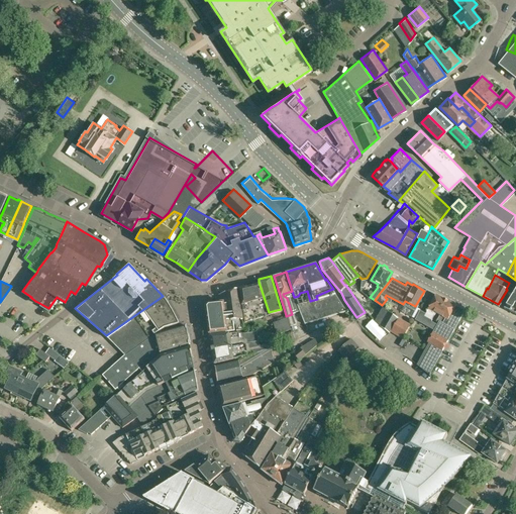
[(269,312),(259,282),(243,285),(242,284),(238,285),(243,320),(269,312)]
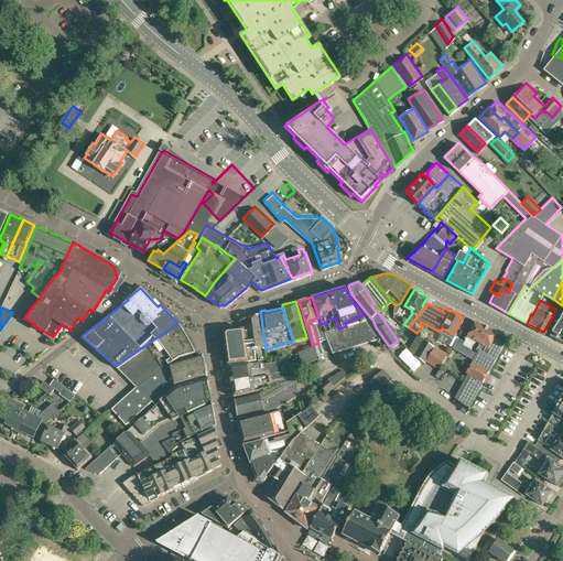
[(562,311),(549,334),(562,341),(562,311)]
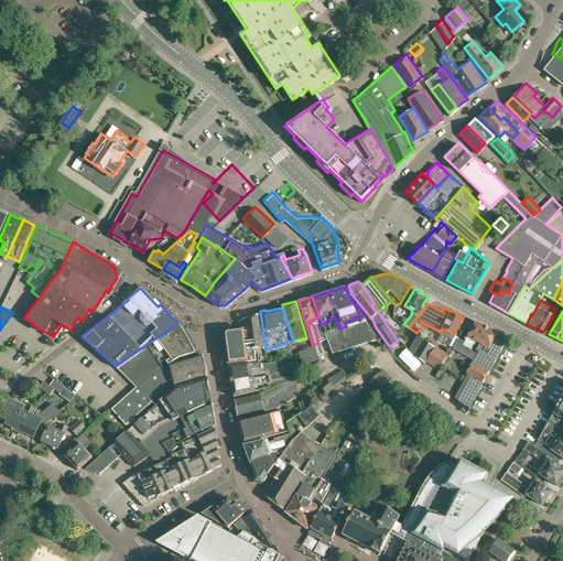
[(263,345),(259,313),(238,319),(239,328),(226,330),(224,333),(228,363),(255,358),(253,347),(263,345)]
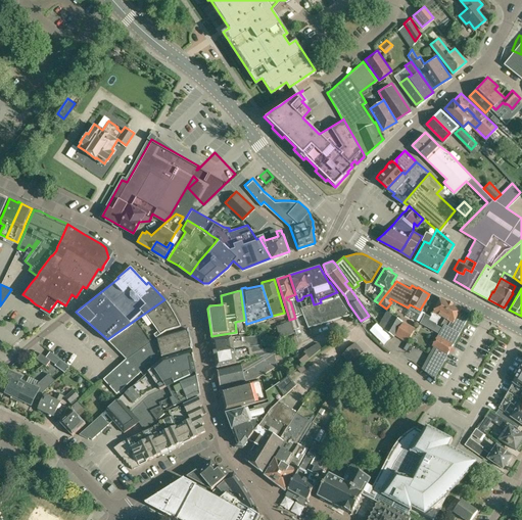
[(301,299),(298,300),(307,325),(349,313),(336,292),(320,299),(321,302),(314,304),(311,294),(303,296),(301,299)]
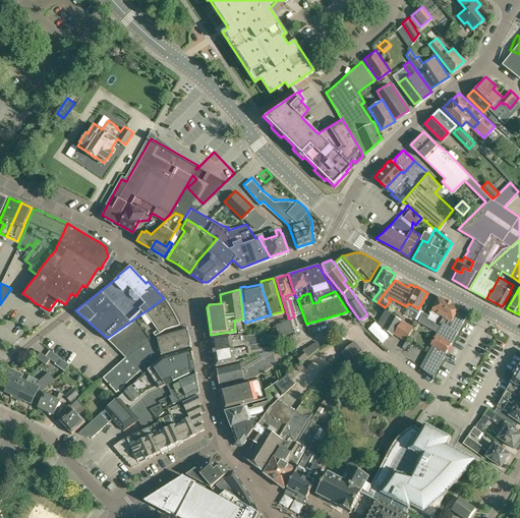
[(428,311),(429,311),(426,317),(434,321),(439,312),(443,314),(439,322),(441,323),(429,342),(432,344),(420,365),(418,364),(418,365),(431,375),(465,313),(463,311),(464,309),(458,306),(459,305),(439,294),(429,310),(428,310),(428,311)]
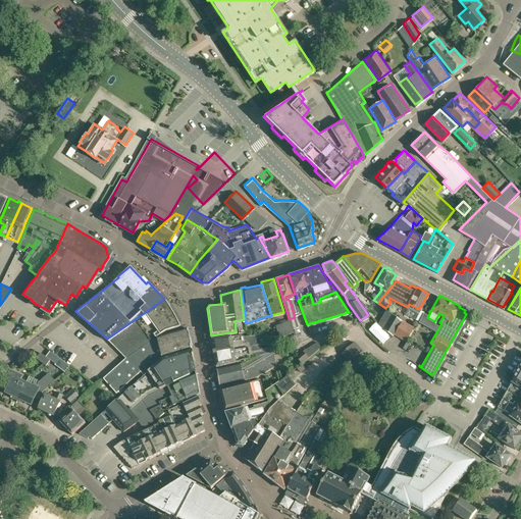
[(165,300),(164,299),(107,339),(110,342),(124,357),(154,336),(164,329),(179,325),(170,308),(165,300)]
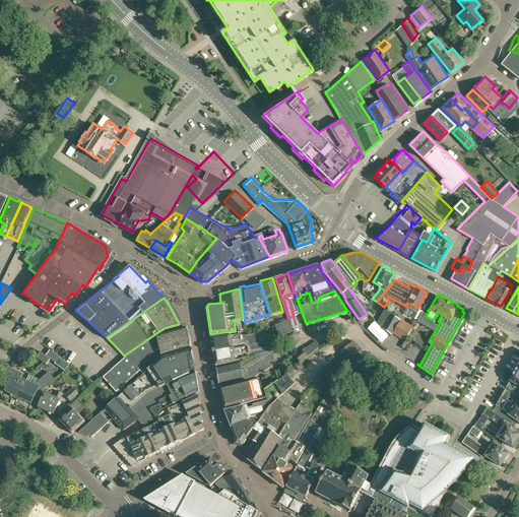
[(383,321),(381,325),(391,333),(394,328),(399,318),(388,312),(383,321)]
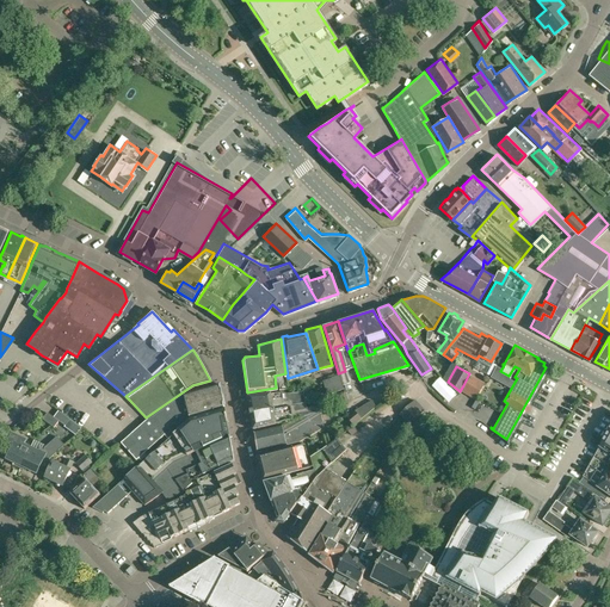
[(345,371),(338,373),(342,383),(343,386),(344,388),(351,385),(349,381),(350,381),(345,371)]
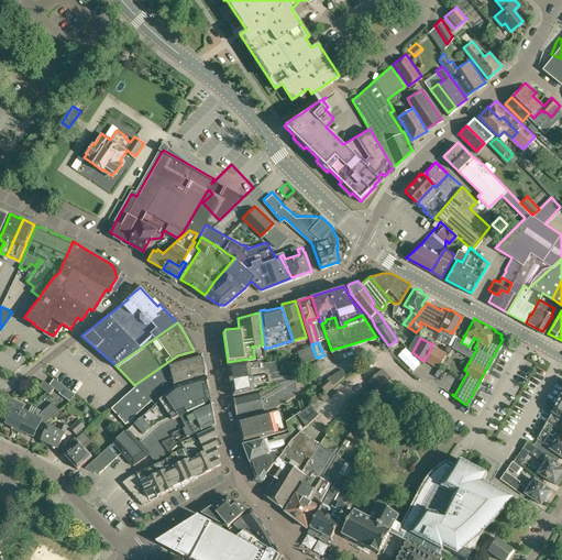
[(311,344),(311,343),(296,349),(300,362),(307,360),(309,366),(318,363),(316,357),(315,353),(311,344)]
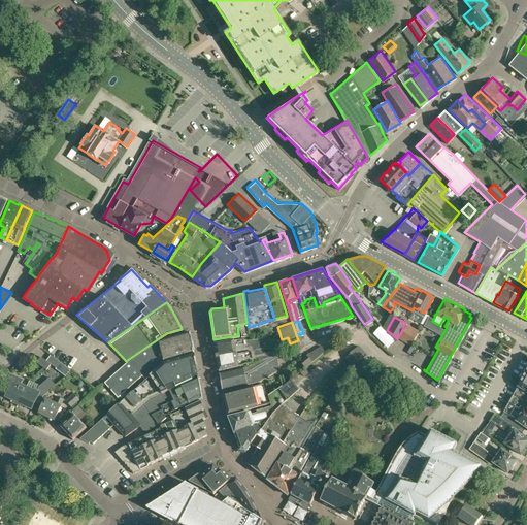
[(405,323),(400,333),(405,335),(403,338),(410,342),(418,330),(405,323)]
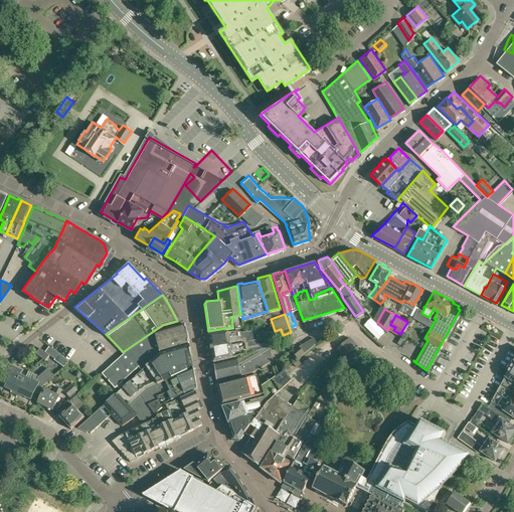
[(152,332),(123,352),(102,372),(115,386),(138,364),(141,367),(160,351),(188,342),(184,322),(152,332)]
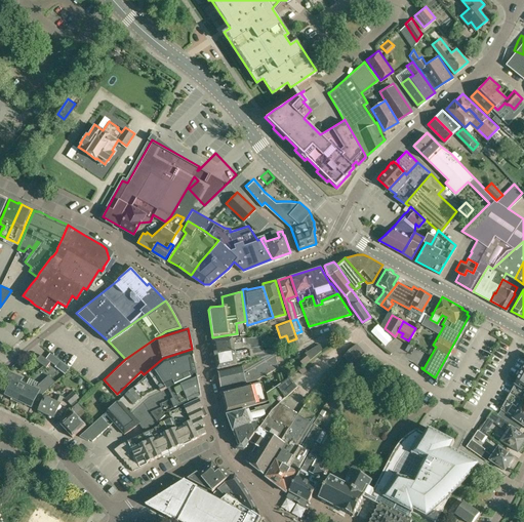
[(234,350),(242,348),(241,339),(240,335),(212,339),(214,354),(234,350)]
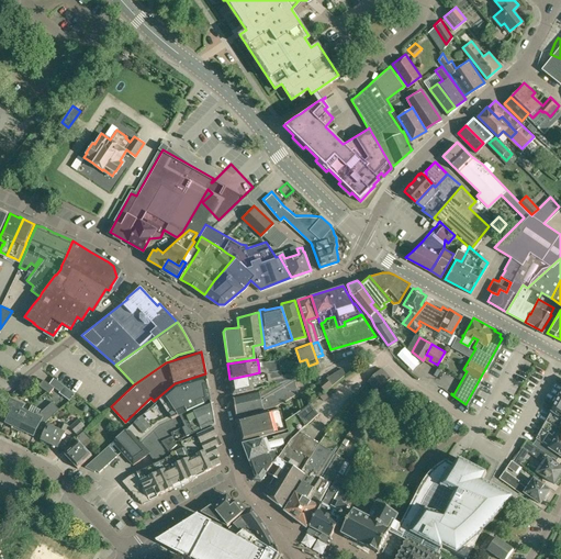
[(324,378),(318,382),(324,390),(331,384),(346,372),(341,367),(326,376),(324,378)]
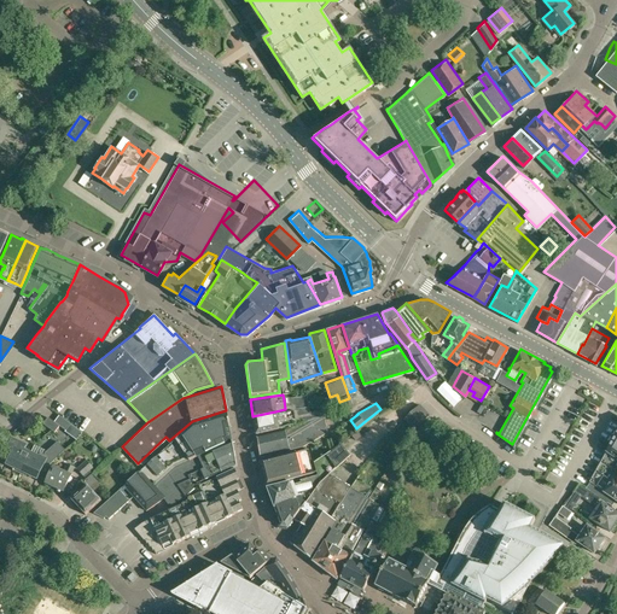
[(407,414),(403,417),(413,426),(417,424),(428,413),(419,403),(407,414)]
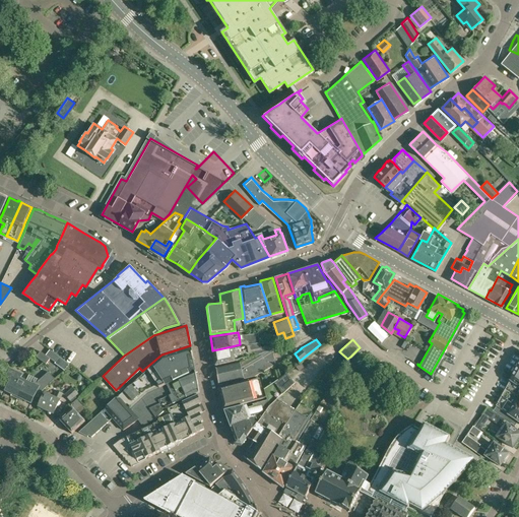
[(240,344),(232,346),(212,350),(215,365),(244,357),(249,356),(267,348),(266,344),(248,348),(247,343),(240,344)]
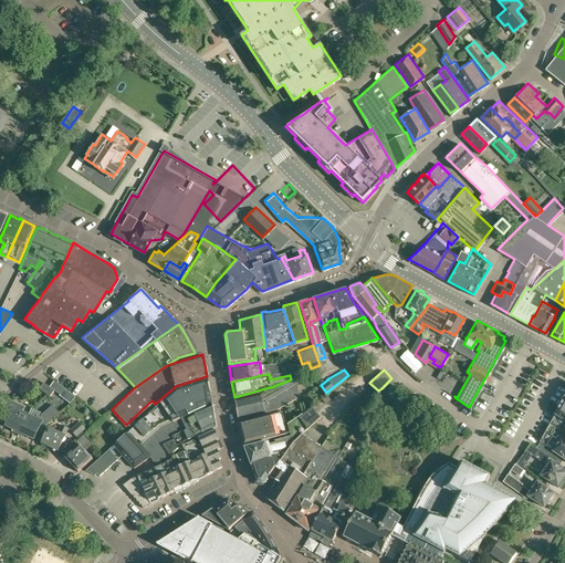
[(210,389),(207,376),(176,386),(155,404),(107,447),(117,457),(121,452),(124,456),(135,445),(137,447),(142,444),(153,433),(160,426),(211,404),(209,389),(210,389)]
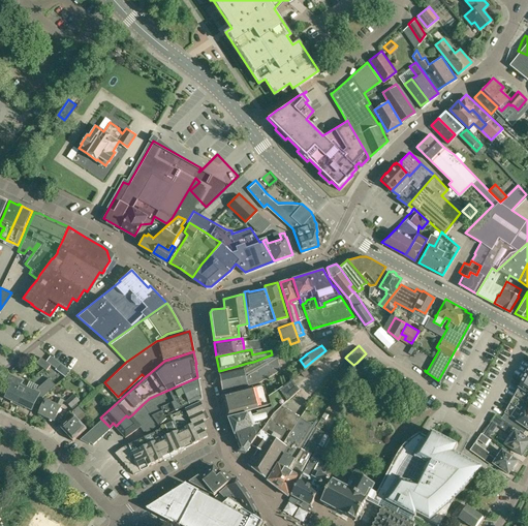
[(45,368),(50,362),(40,354),(35,361),(42,366),(45,368)]
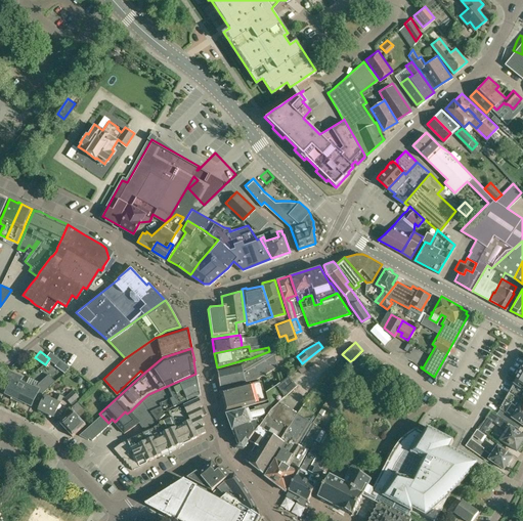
[(220,386),(245,381),(256,378),(277,365),(274,351),(242,362),(242,363),(217,368),(220,386)]
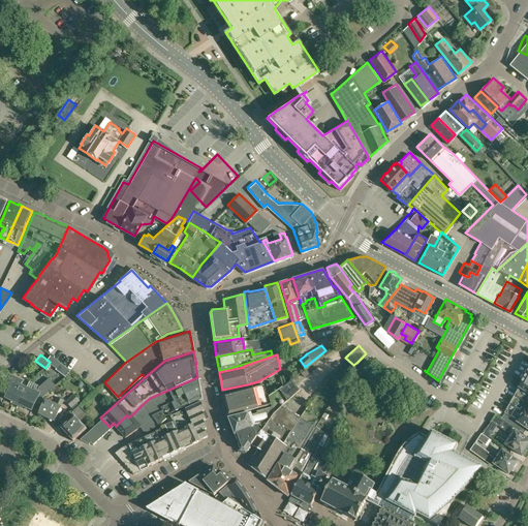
[(69,368),(60,361),(55,367),(64,375),(69,368)]
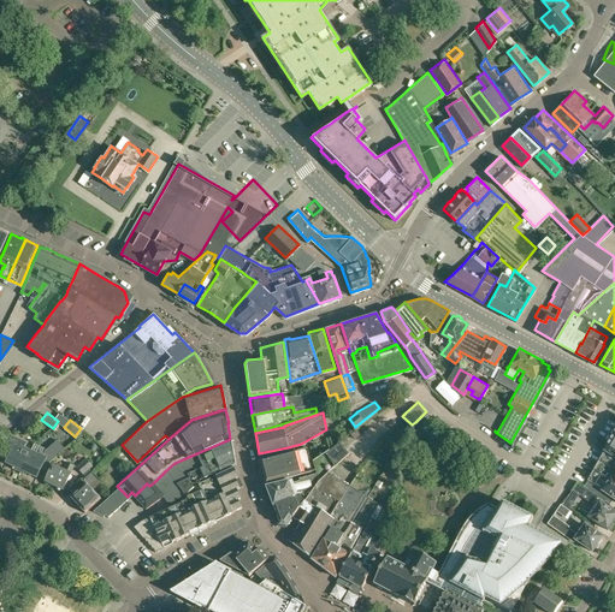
[(444,420),(435,432),(441,437),(449,425),(444,420)]
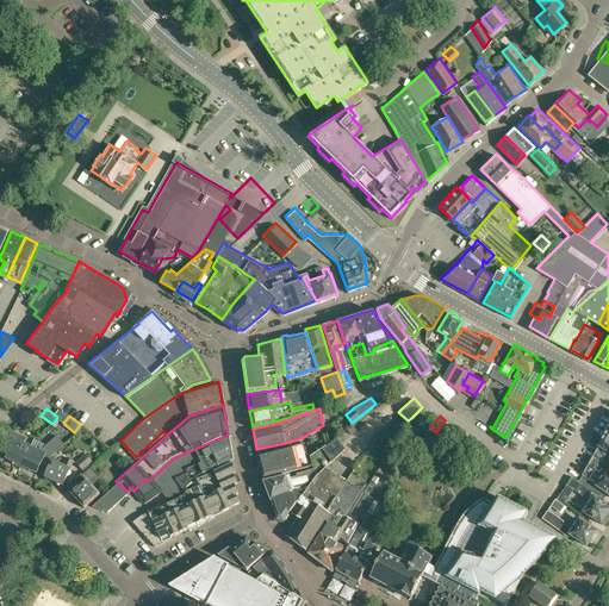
[(447,422),(442,429),(447,432),(452,425),(447,422)]
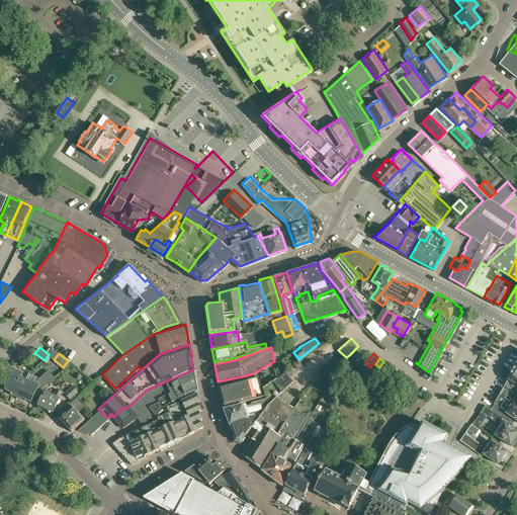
[(516,358),(516,360),(513,364),(511,368),(509,372),(507,376),(505,380),(503,383),(501,388),(498,393),(495,398),(493,402),(497,404),(516,418),(516,358)]
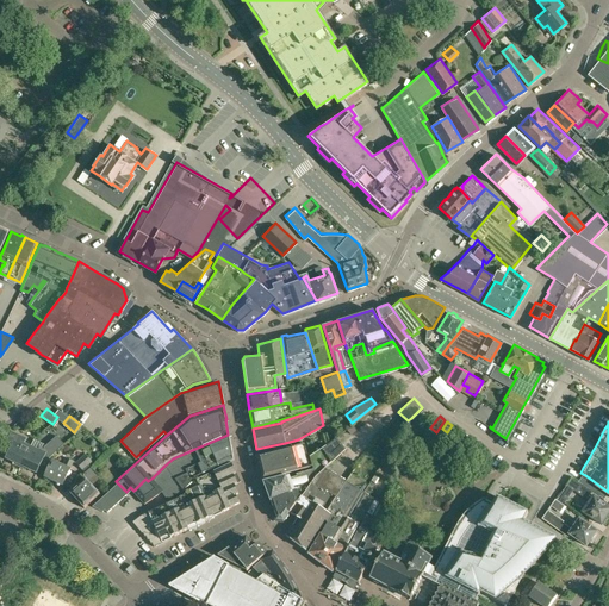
[(457,439),(463,431),(454,425),(448,433),(457,439)]
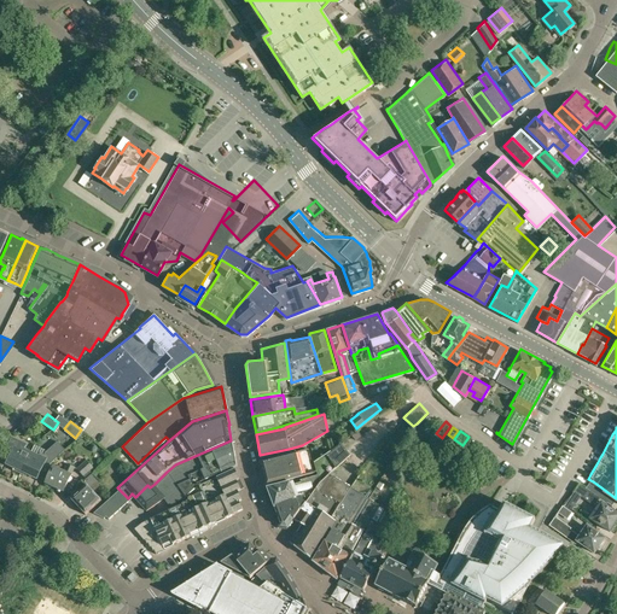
[(21,469),(30,449),(22,445),(24,440),(11,434),(5,446),(11,450),(5,462),(21,469)]
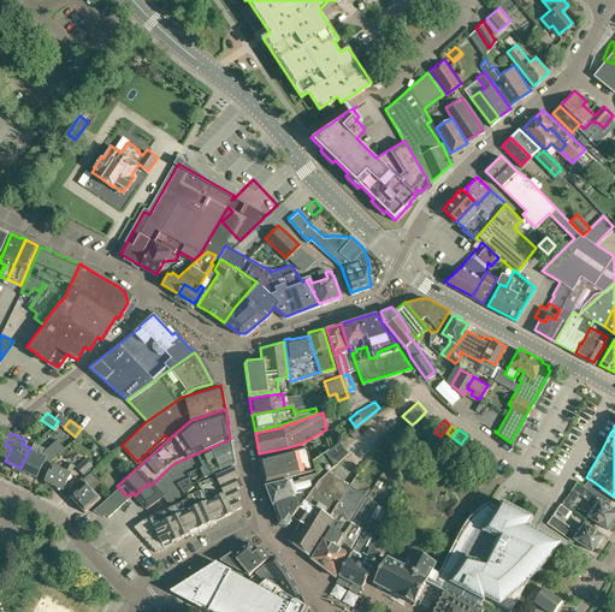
[(166,470),(173,480),(178,486),(183,493),(188,491),(193,486),(191,482),(235,462),(231,438),(230,439),(175,463),(166,470)]
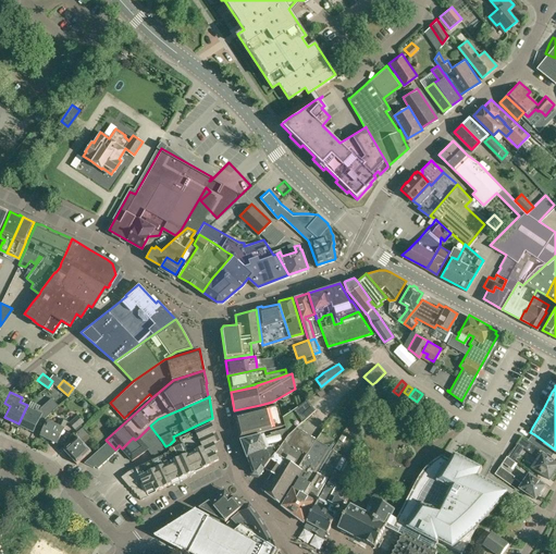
[(260,433),(239,439),(252,472),(259,474),(263,466),(266,465),(272,455),(285,438),(288,433),(295,426),(313,408),(305,398),(293,408),(282,416),(284,425),(284,428),(269,431),(269,433),(261,435),(260,433)]
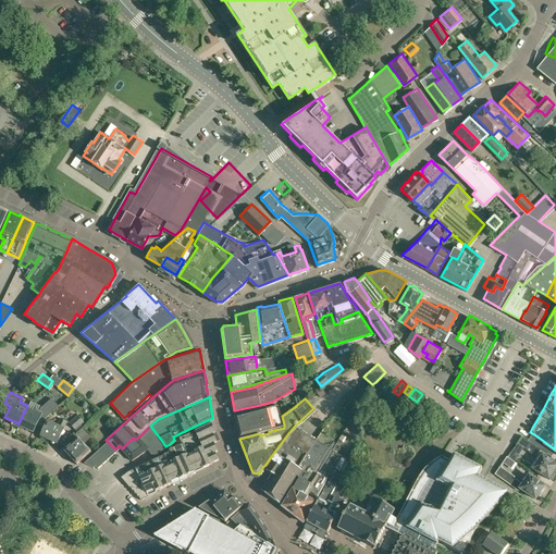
[(284,425),(282,425),(276,404),(234,415),(234,416),(235,415),(239,434),(238,434),(239,435),(284,425)]
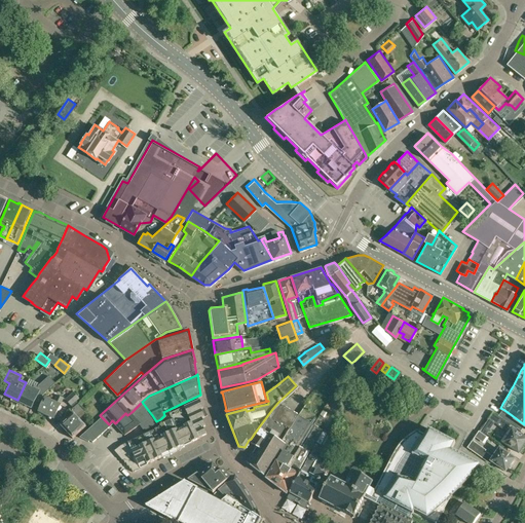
[(26,382),(17,400),(31,406),(39,386),(33,383),(32,385),(26,382)]
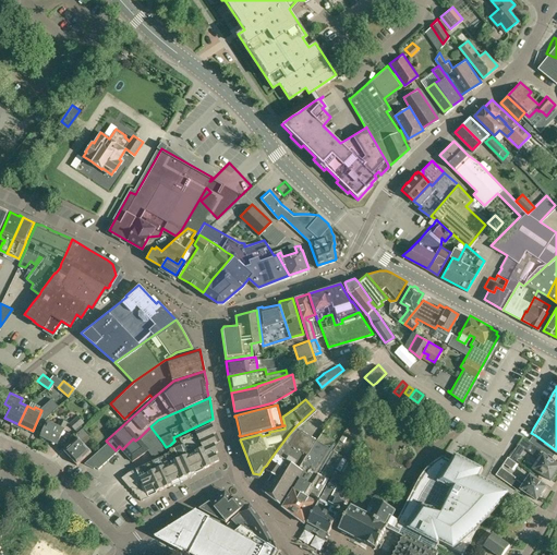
[(74,429),(83,420),(76,413),(68,421),(74,429)]
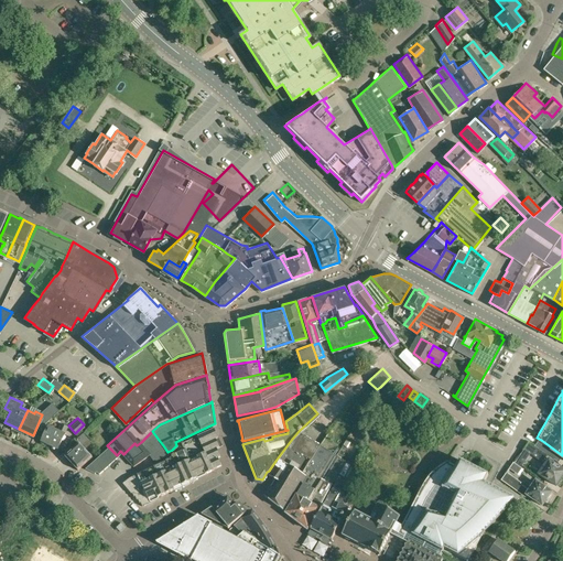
[(63,431),(66,424),(60,421),(56,429),(46,424),(40,439),(56,446),(64,431),(63,431)]
